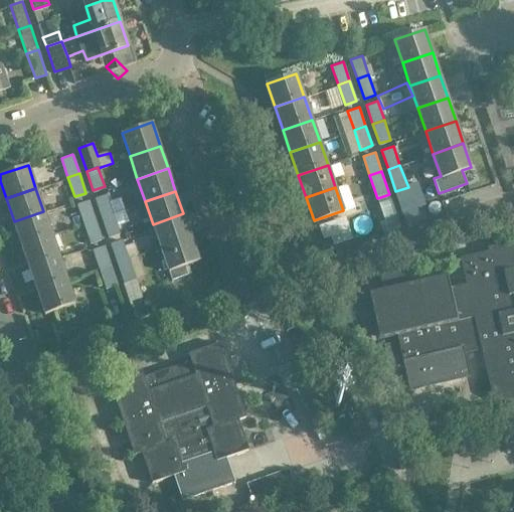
[(96,197),(102,216),(113,212),(107,193),(96,197)]
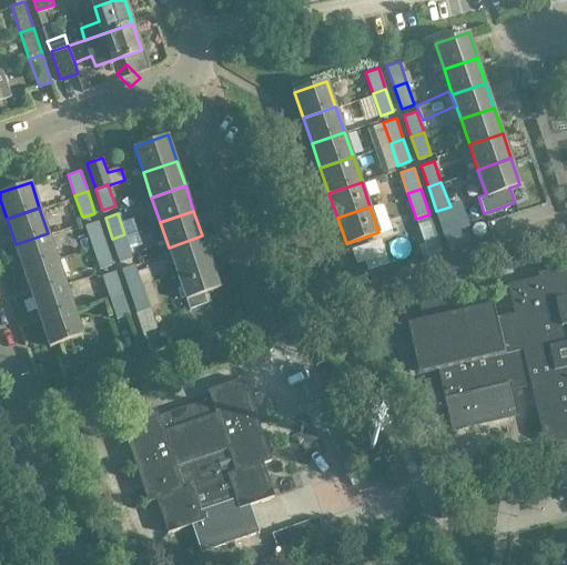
[(133,219),(123,221),(129,245),(140,243),(133,219)]
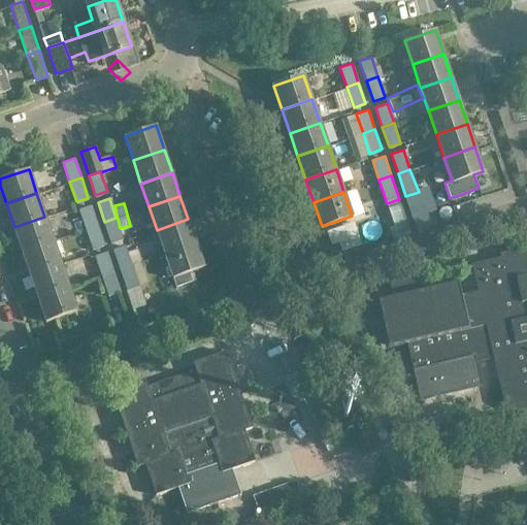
[(78,208),(86,228),(97,224),(91,204),(78,208)]
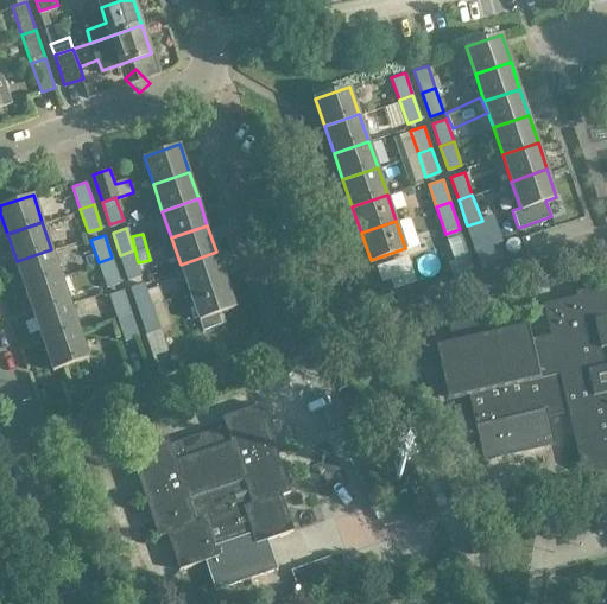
[(51,249),(17,261),(25,287),(61,275),(51,249)]
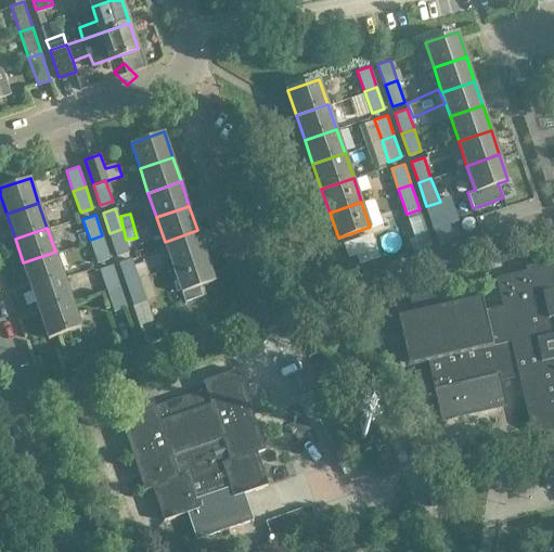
[(129,251),(121,229),(110,233),(117,255),(129,251)]
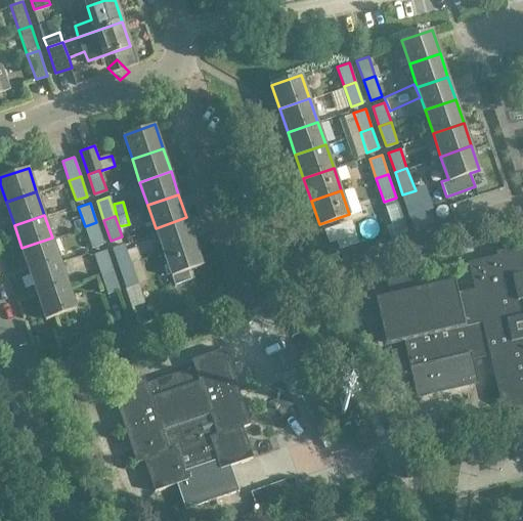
[(186,217),(156,228),(164,251),(194,241),(186,217)]
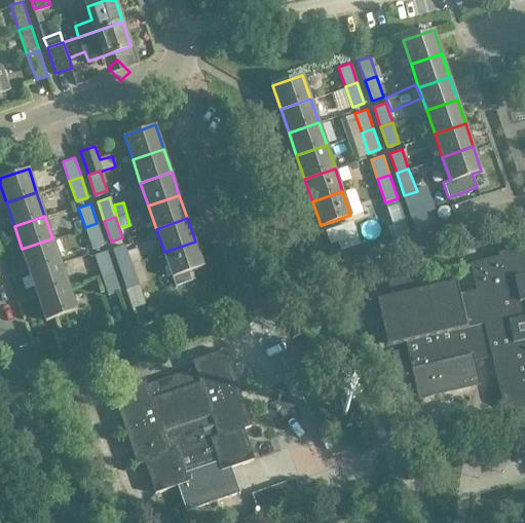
[(104,244),(97,223),(85,227),(92,247),(104,244)]
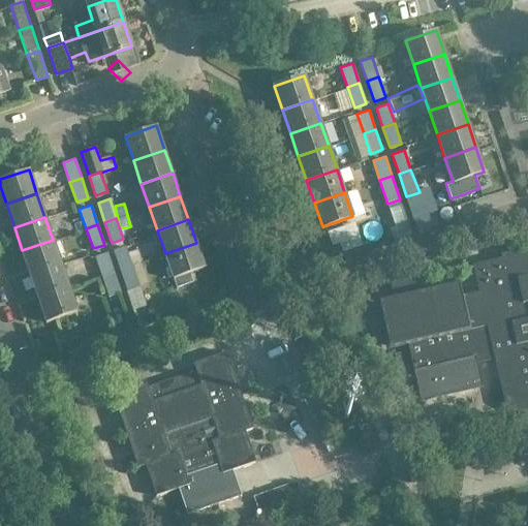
[(61,264),(53,240),(22,250),(30,274),(61,264)]
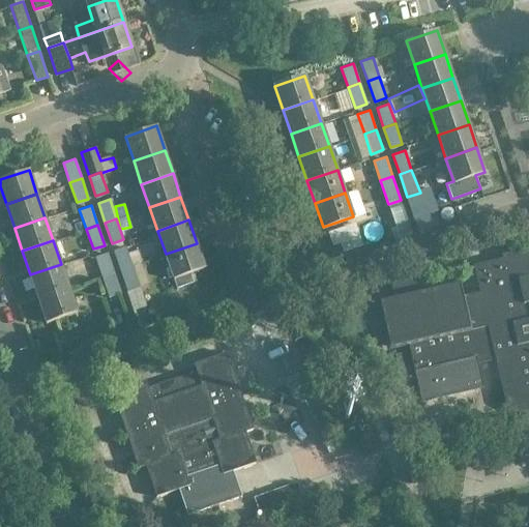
[(205,267),(197,243),(166,254),(177,287),(193,282),(190,272),(205,267)]
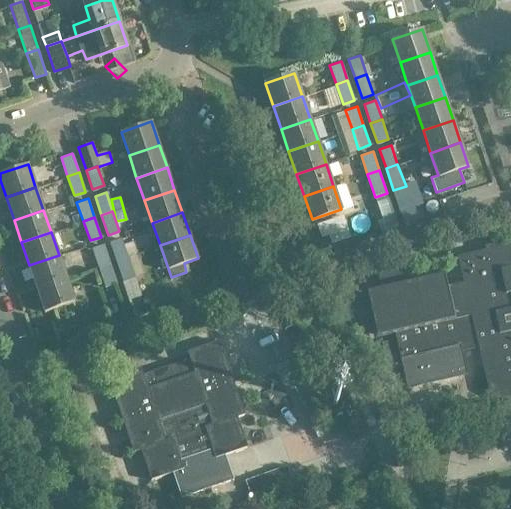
[(110,241),(117,260),(138,253),(134,240),(123,243),(121,237),(110,241)]
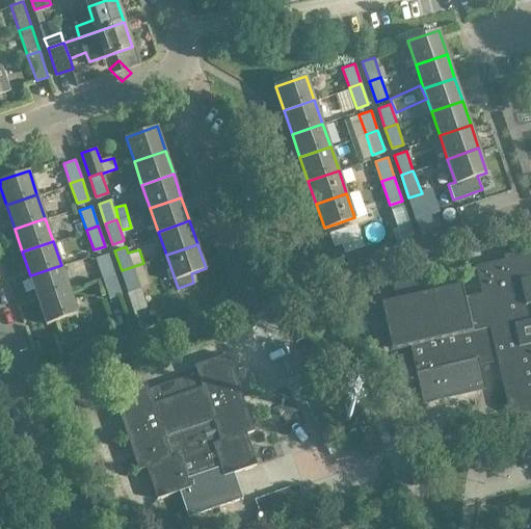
[(385,302),(381,306),(391,344),(395,346),(408,343),(423,402),(426,402),(481,389),(483,385),(477,359),(496,354),(508,408),(516,414),(520,414),(522,423),(518,424),(525,456),(530,454),(530,246),(503,255),(504,259),(474,265),(480,292),(462,296),(460,288),(455,284),(424,291),(421,276),(393,283),(397,299),(385,302)]
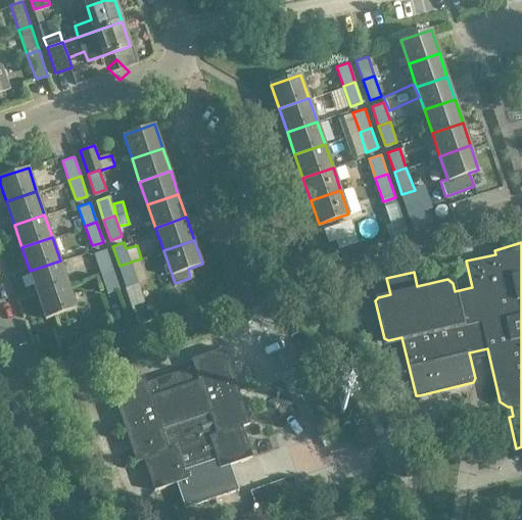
[(94,252),(101,272),(112,269),(105,248),(94,252)]
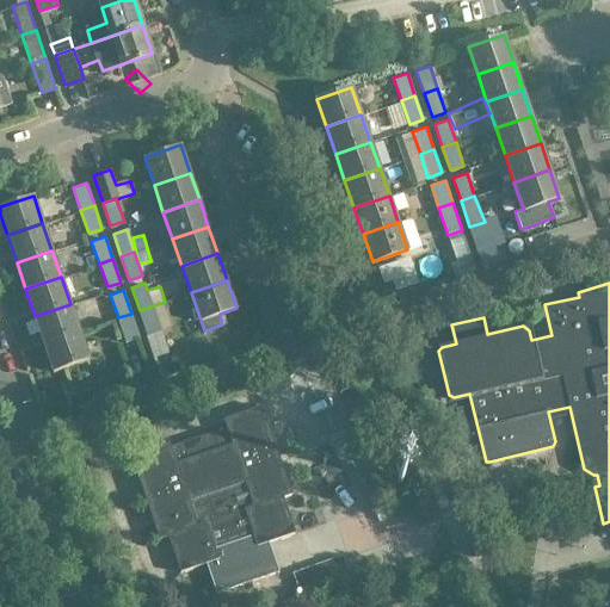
[(173,324),(165,302),(140,310),(147,333),(173,324)]
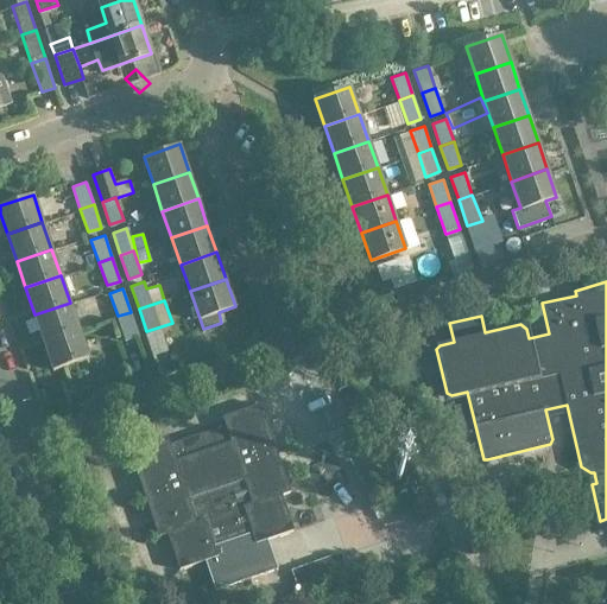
[(44,341),(78,329),(70,303),(35,315),(44,341)]
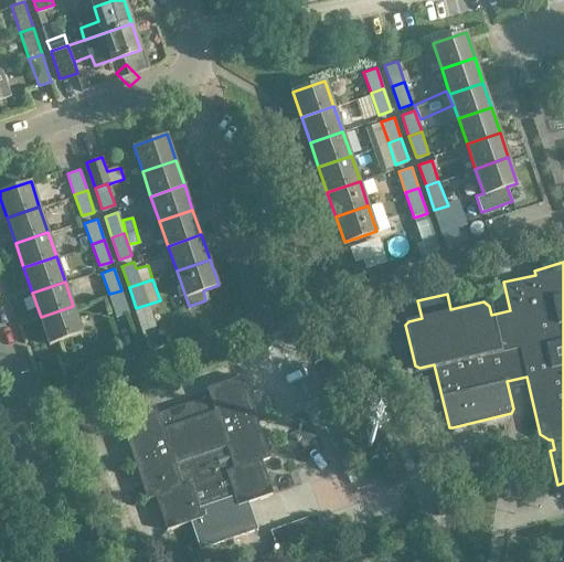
[(128,311),(121,290),(109,294),(116,316),(128,311)]
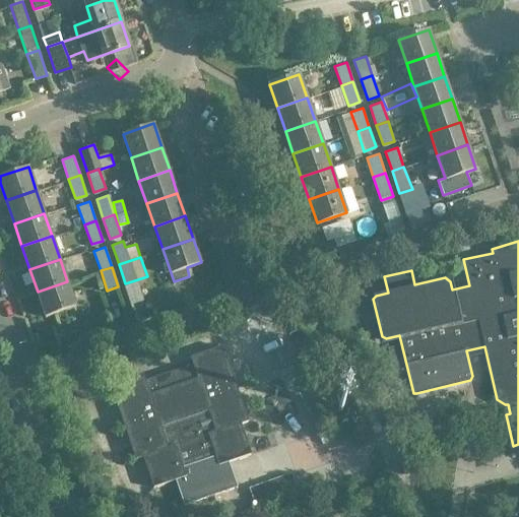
[(75,305),(67,281),(38,292),(46,316),(75,305)]
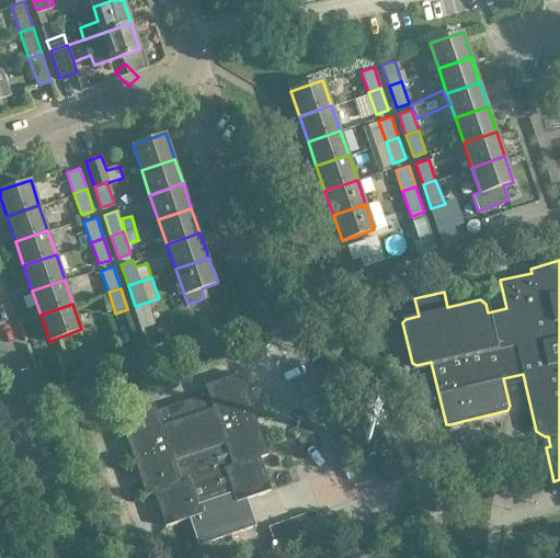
[(153,491),(164,523),(189,514),(198,542),(254,522),(246,497),(271,488),(260,455),(267,453),(240,372),(205,384),(208,393),(158,410),(155,401),(120,413),(147,494),(153,491)]
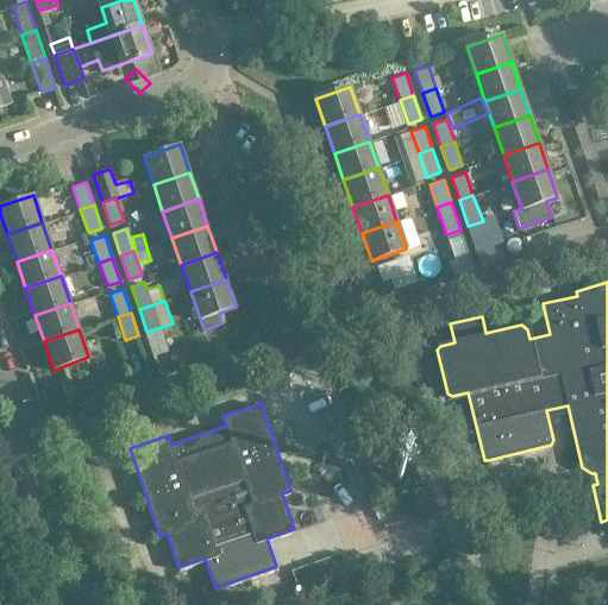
[(455,405),(461,430),(474,427),(468,403),(455,405)]
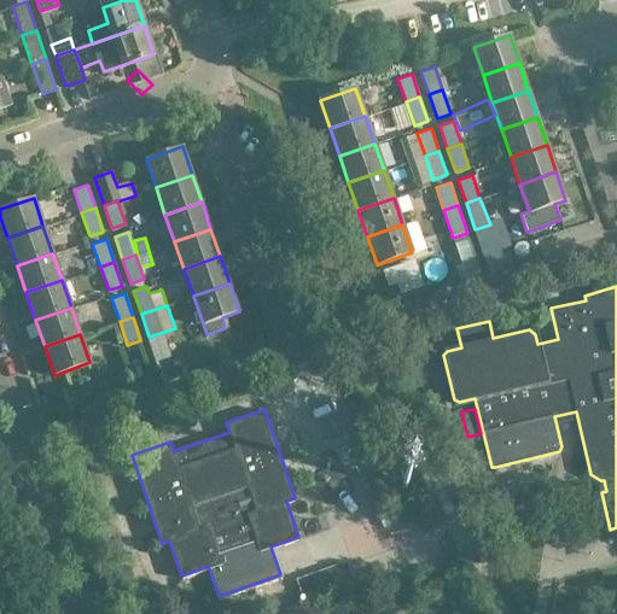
[(402,439),(380,451),(386,463),(408,451),(402,439)]
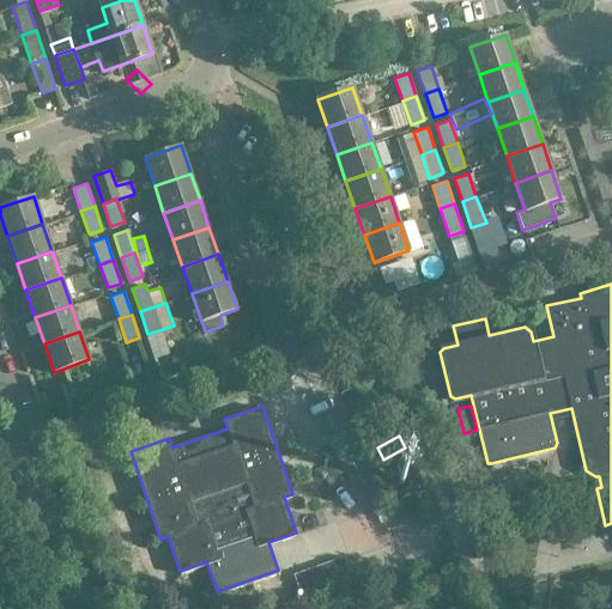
[(417,493),(428,487),(416,466),(405,472),(417,493)]
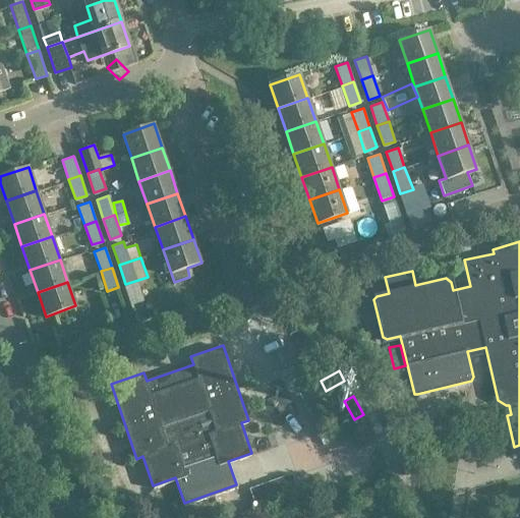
[(299,491),(293,473),(251,487),(257,505),(279,498),(299,491)]
